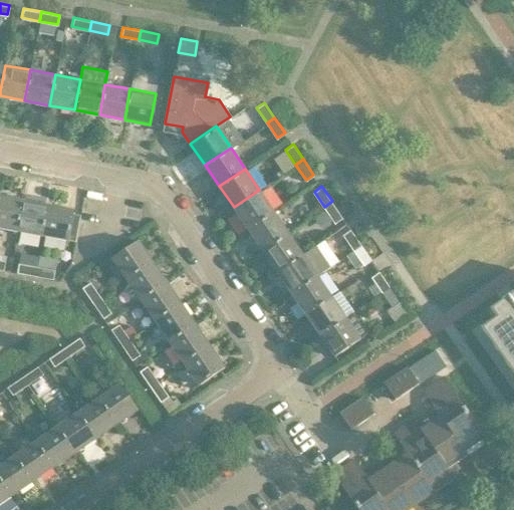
[(259,190),(234,207),(248,228),(273,210),(259,190)]
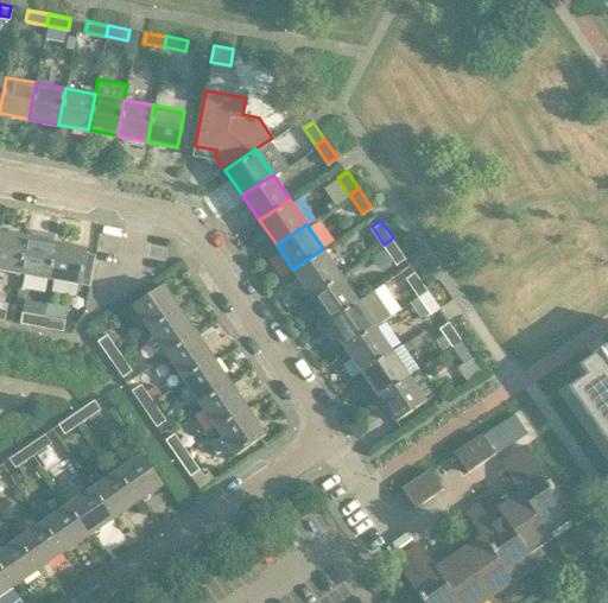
[(0,229),(0,266),(20,271),(27,235),(0,229)]
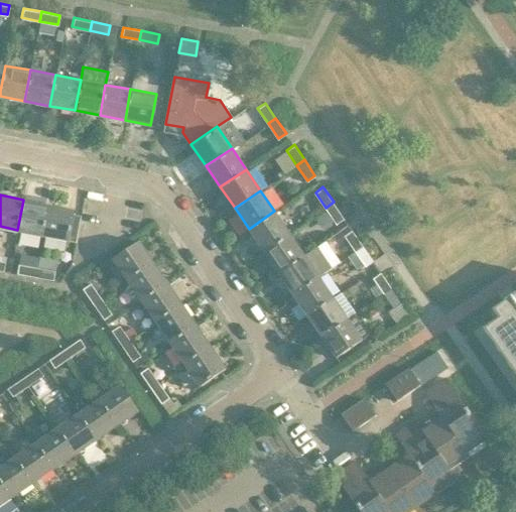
[(23,200),(17,230),(42,235),(48,204),(23,200)]
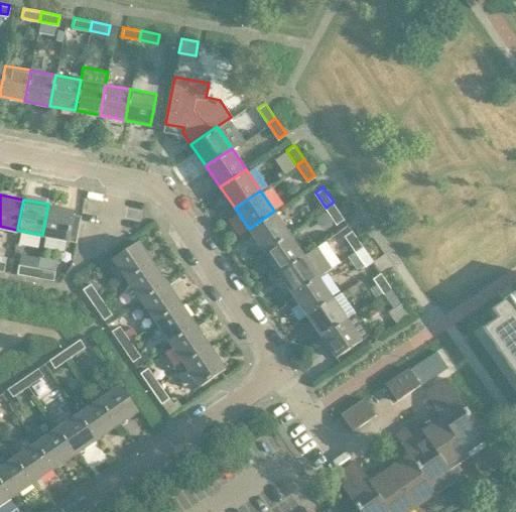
[(344,218),(334,202),(326,208),(336,223),(344,218)]
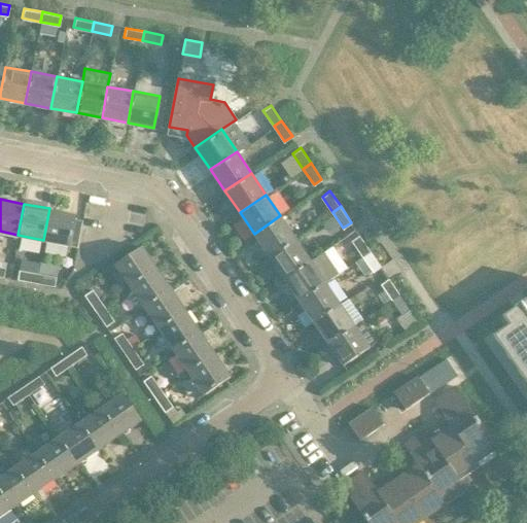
[(49,208),(43,240),(70,245),(77,246),(82,218),(75,217),(75,213),(49,208)]
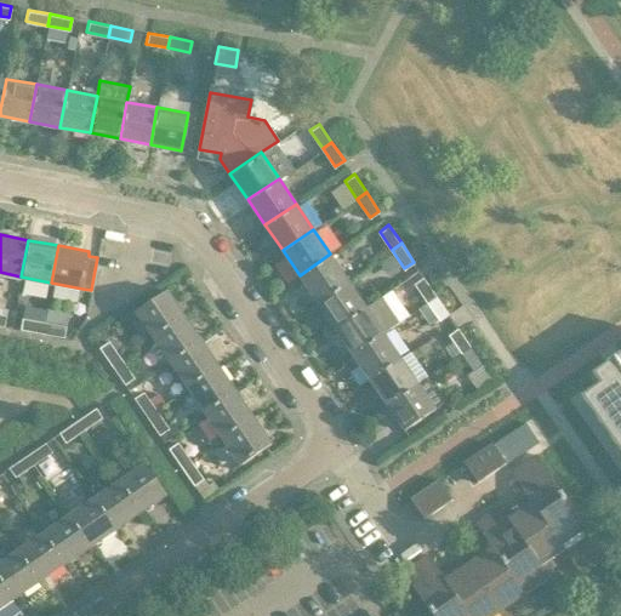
[(330,254),(300,275),(317,301),(348,279),(330,254)]
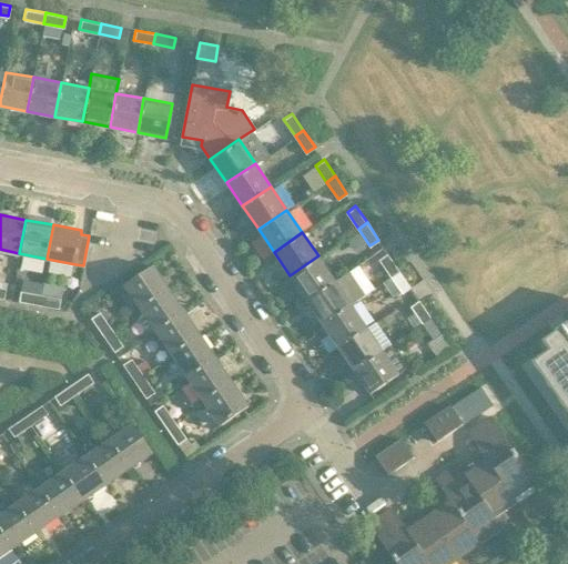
[(378,259),(389,275),(398,269),(387,252),(378,259)]
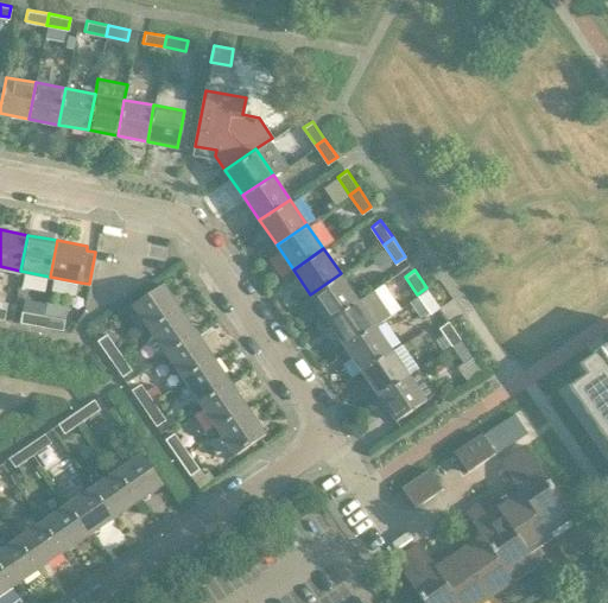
[(341,273),(310,294),(327,319),(358,298),(341,273)]
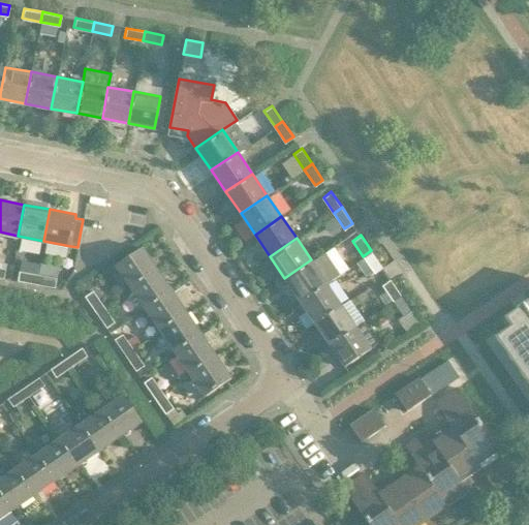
[(116,264),(130,285),(157,268),(142,246),(116,264)]
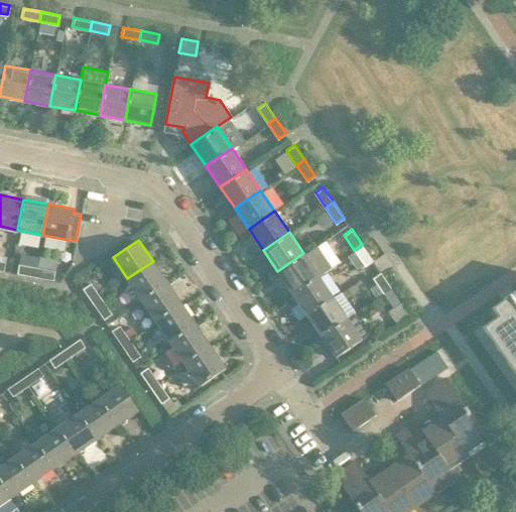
[(303,253),(277,271),(292,292),(317,274),(332,265),(325,255),(316,244),(303,253)]
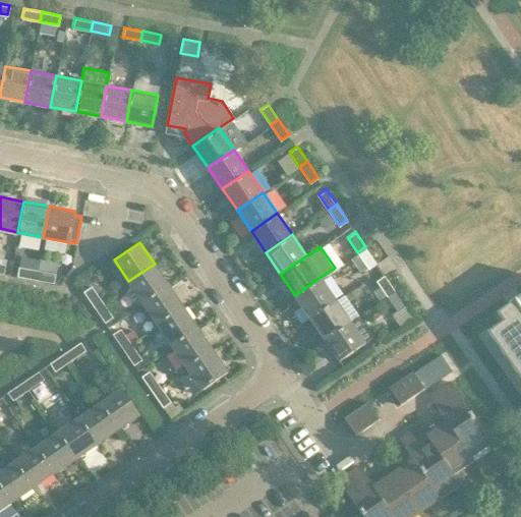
[(377,262),(365,246),(357,252),(368,268),(377,262)]
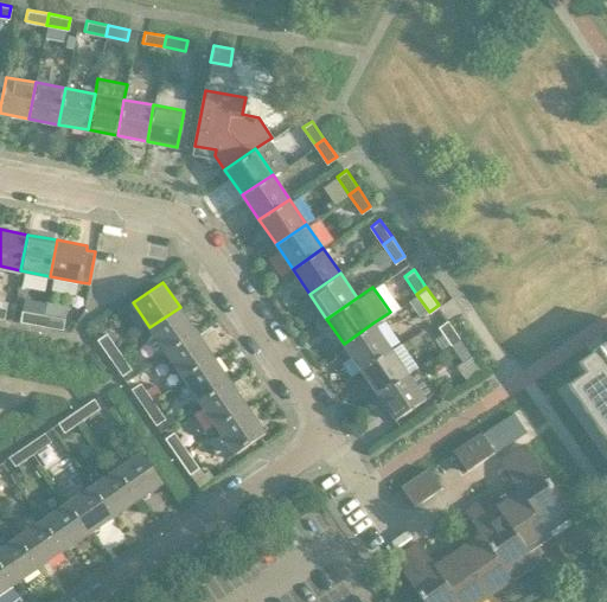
[(149,327),(167,352),(197,332),(180,307),(149,327)]
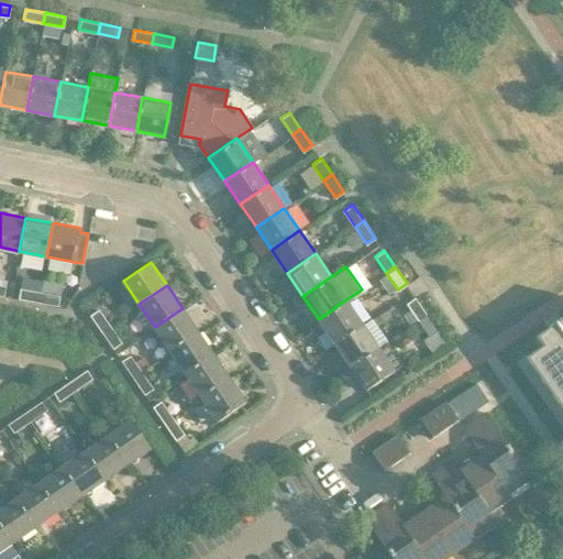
[(39,300),(40,291),(21,287),(19,297),(39,300)]
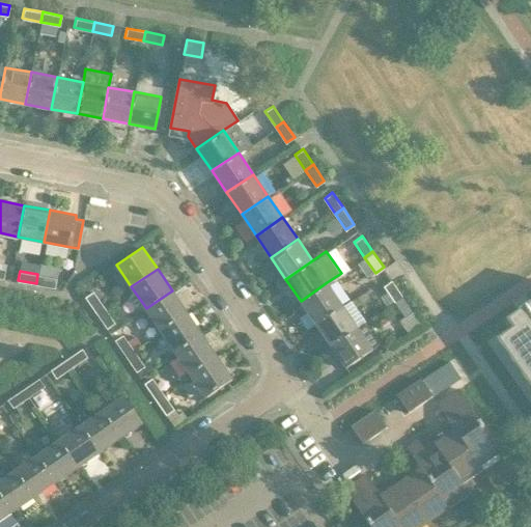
[(56,277),(37,274),(36,283),(55,286),(56,277)]
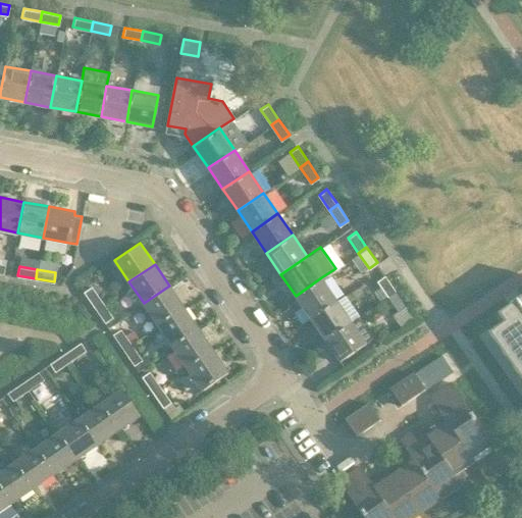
[(377,279),(387,295),(396,290),(384,274),(377,279)]
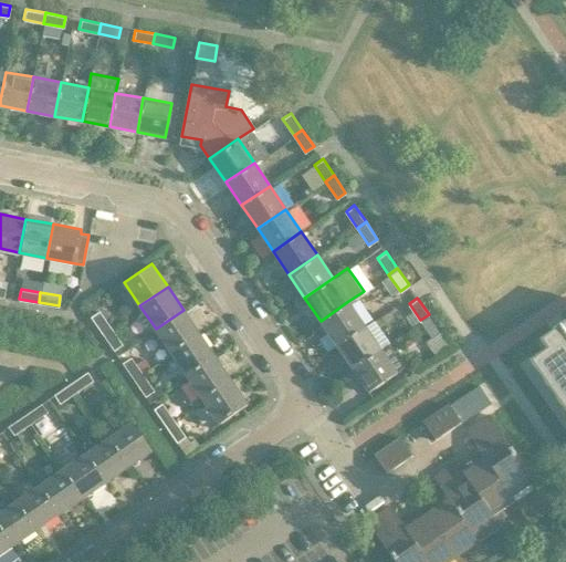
[(348,301),(321,321),(336,344),(364,324),(348,301)]
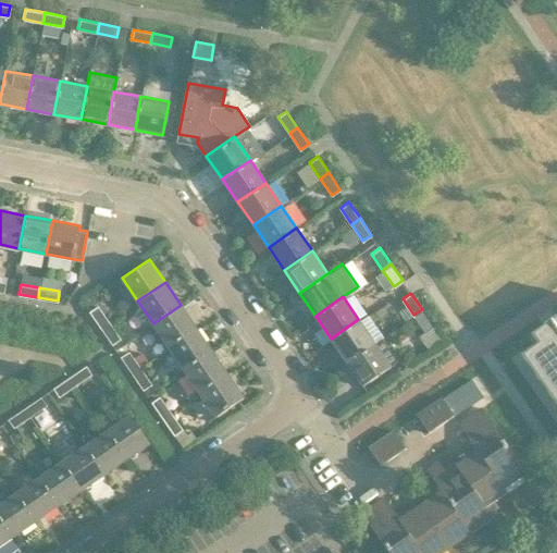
[(101,327),(109,321),(98,304),(89,310),(101,327)]
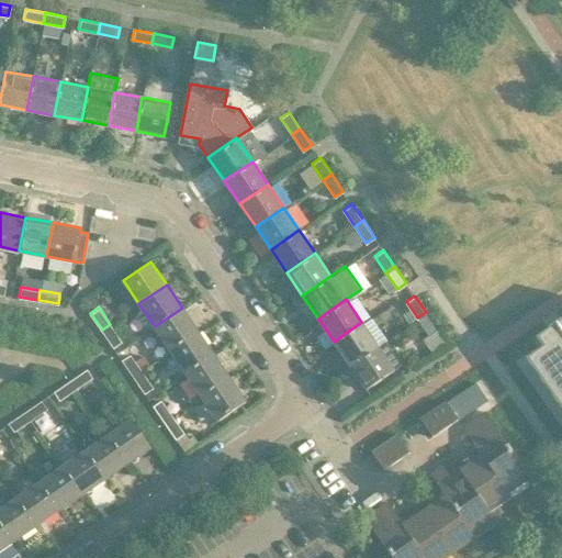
[(155,326),(170,349),(198,331),(182,308),(155,326)]
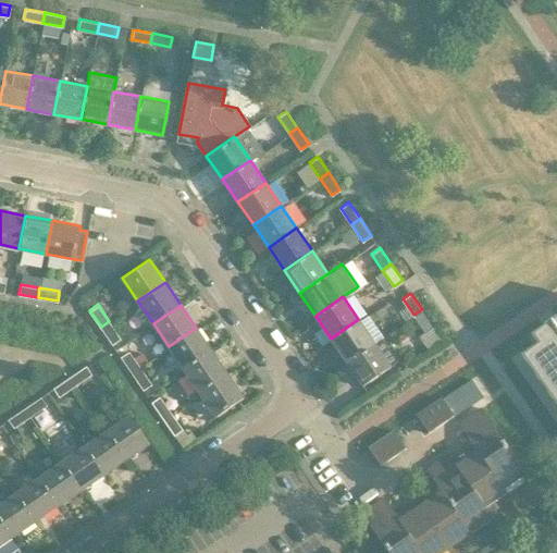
[(433,326),(422,309),(413,315),(424,331),(433,326)]
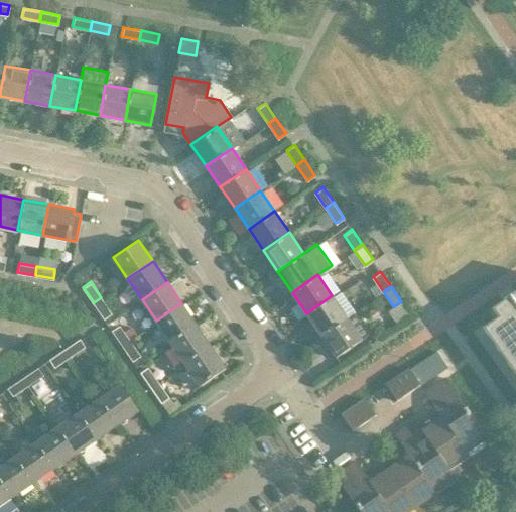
[(498,316),(483,327),(490,337),(493,335),(497,341),(494,343),(501,353),(504,351),(508,357),(505,359),(512,369),(515,367),(515,368),(515,290),(515,291),(514,290),(513,291),(513,292),(505,298),(505,297),(503,298),(503,299),(492,307),(498,316)]
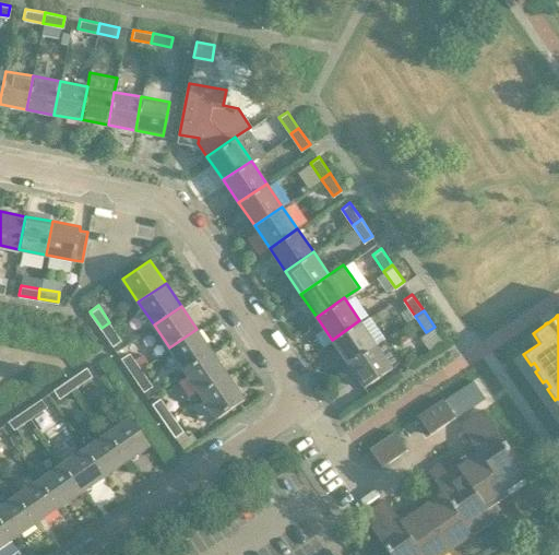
[(359,320),(332,340),(347,362),(376,343),(359,320)]
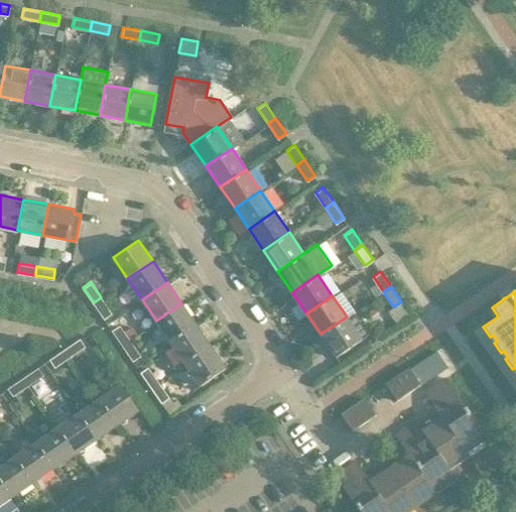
[(111,312),(101,297),(94,302),(104,317),(111,312)]
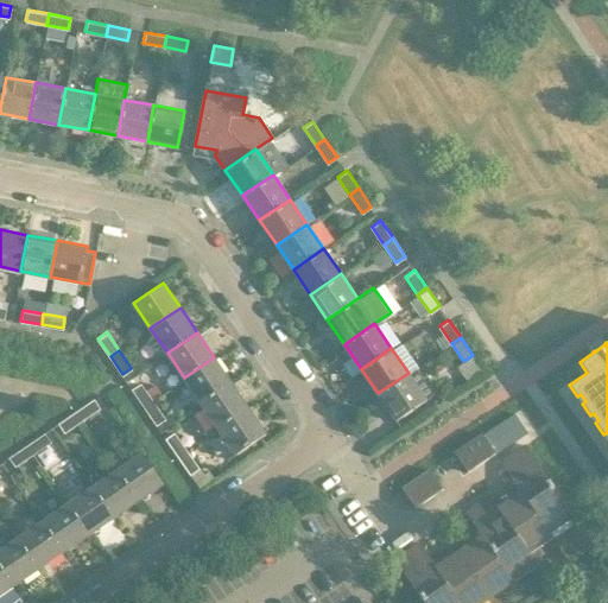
[(184,378),(201,402),(232,381),(214,357),(184,378)]
